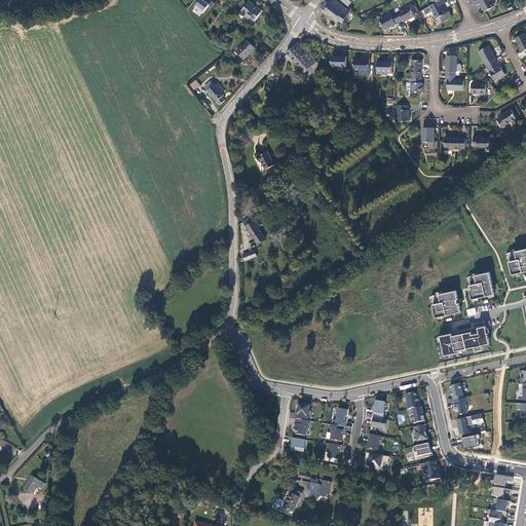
[(201,0),(197,0),(193,7),(202,13),(209,4),(201,0)]
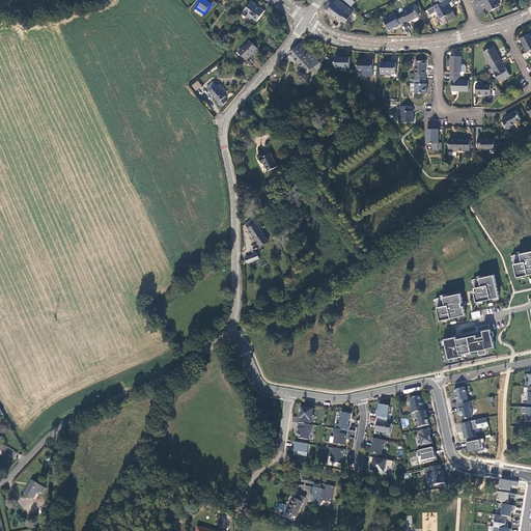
[(261,8),(249,0),(247,0),(240,11),(244,16),(246,14),(254,20),(261,8)]
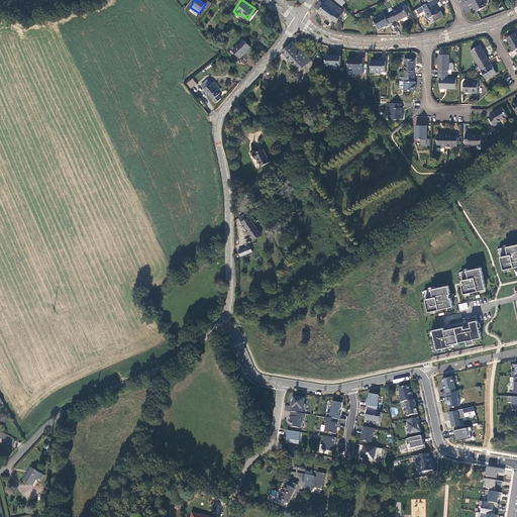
[(344,11),(330,0),(327,0),(325,4),(321,1),(316,7),(335,23),(344,11)]
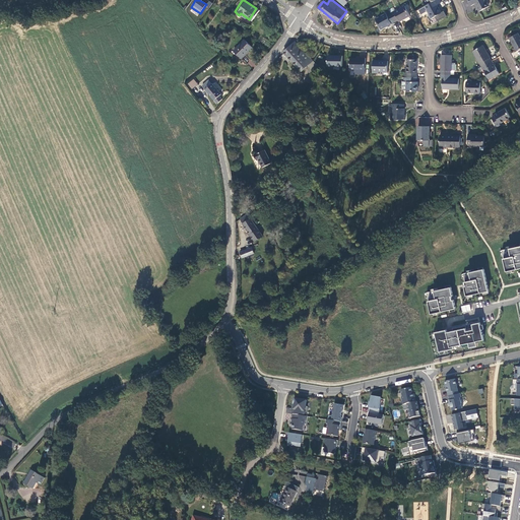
[(436,0),(430,4),(425,6),(431,19),(435,17),(437,21),(447,17),(444,12),(441,13),(437,6),(441,3),(439,0),(436,0)]
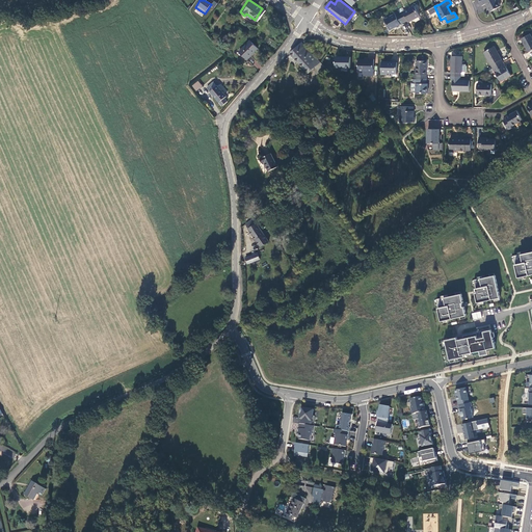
[(501,7),(497,0),(482,0),(480,1),(482,6),(487,4),(491,12),(501,7)]
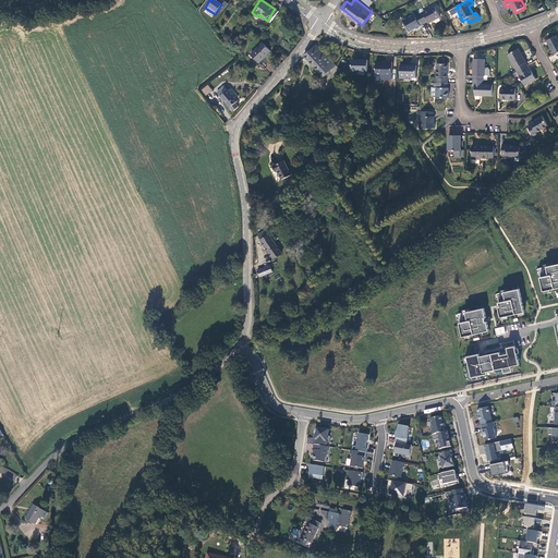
[(434,7),(420,15),(424,24),(427,22),(428,24),(440,17),(434,7)]
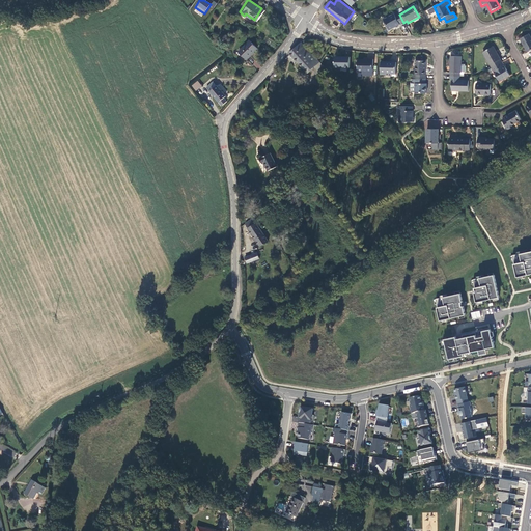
[(389,31),(403,23),(399,15),(395,17),(394,15),(384,21),(389,31)]
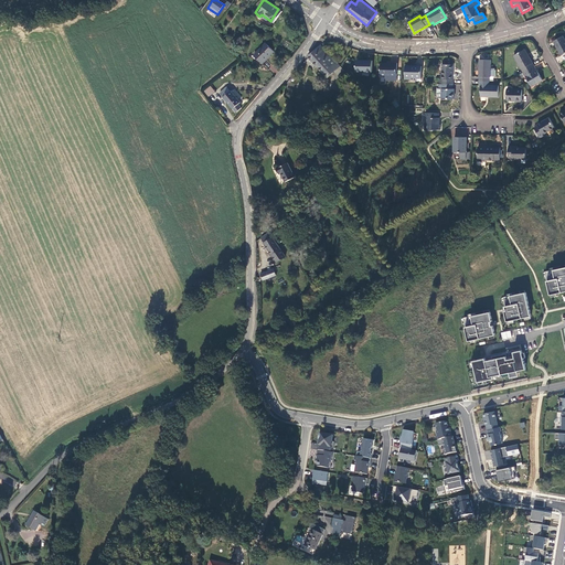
[(265,41),(255,52),(264,61),(267,57),(266,56),(274,48),(265,41)]
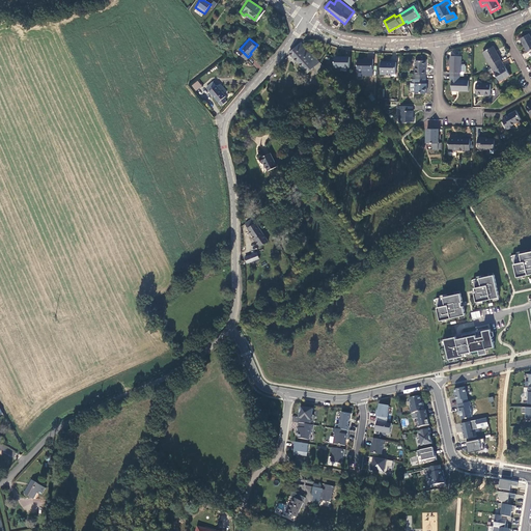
[(318,62),(302,43),(290,53),(306,72),(312,66),(317,62),(318,62)]
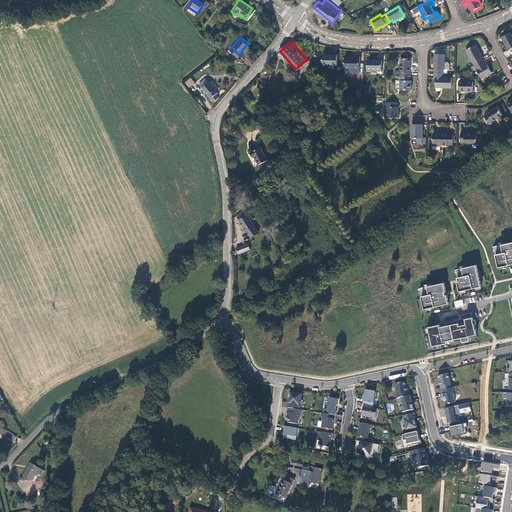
[(467,52),(476,67),(485,61),(476,46),(467,52)]
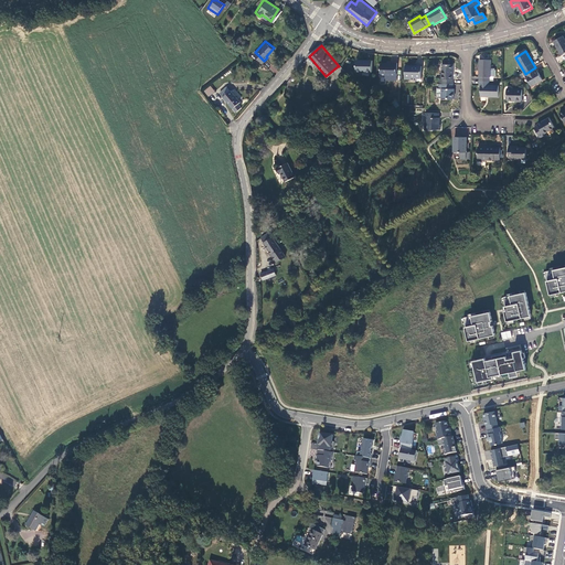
[(481,78),(481,83),(490,83),(490,78),(491,78),(491,61),(481,61),(480,78),(481,78)]
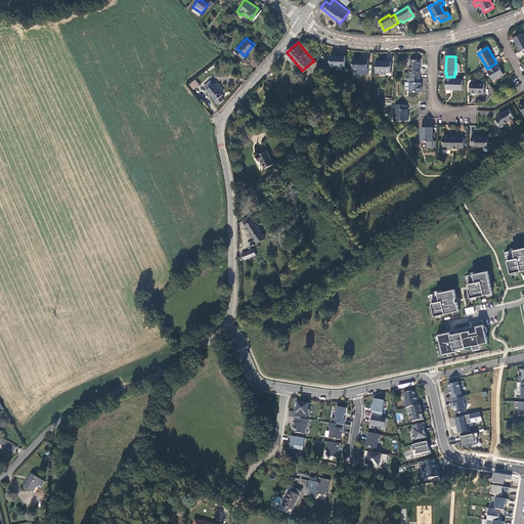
[(345,57),(331,57),(331,68),(344,69),(345,57)]
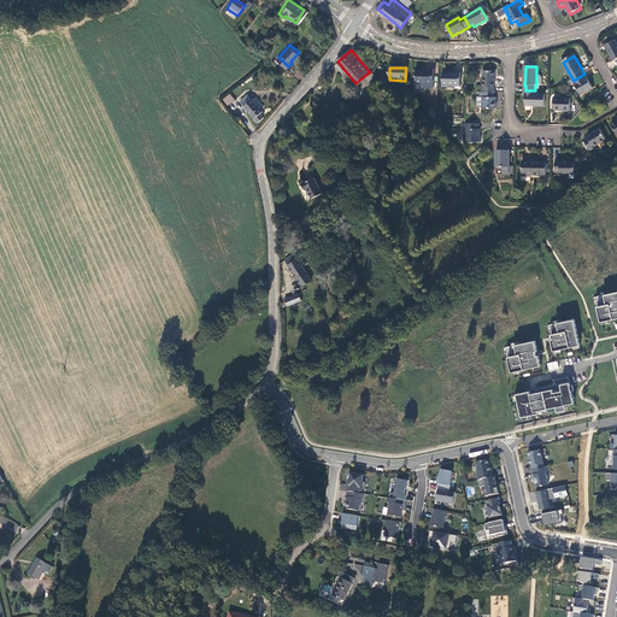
[(434,84),(434,70),(427,70),(427,72),(417,72),(416,83),(422,83),(422,89),(434,89),(434,84)]
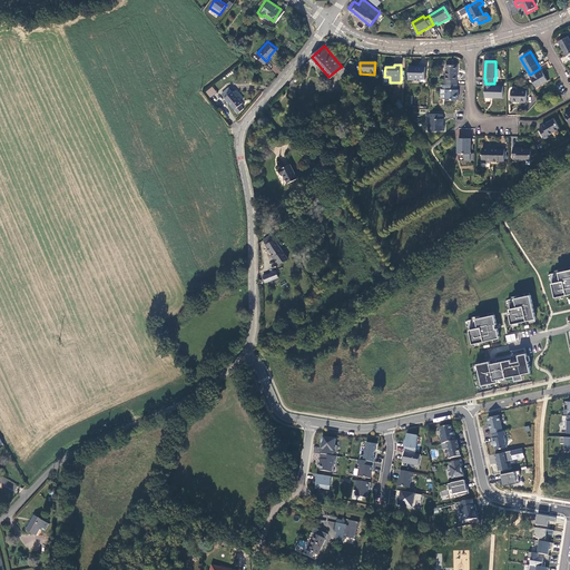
[(448,66),(446,86),(458,86),(458,66),(448,66)]
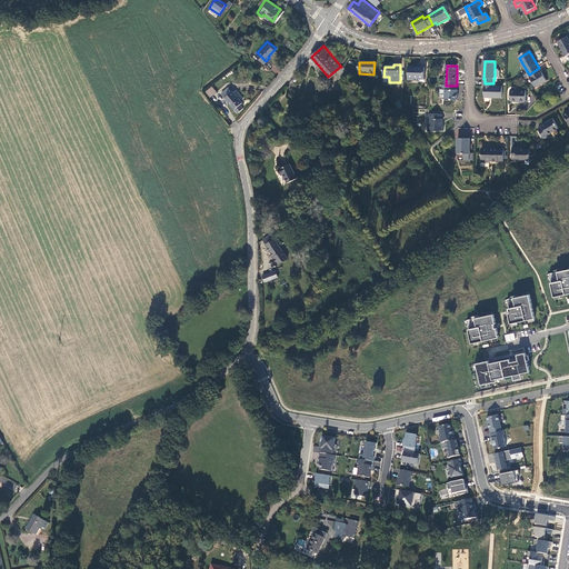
[(347,75),(340,67),(335,71),(341,79),(347,75)]
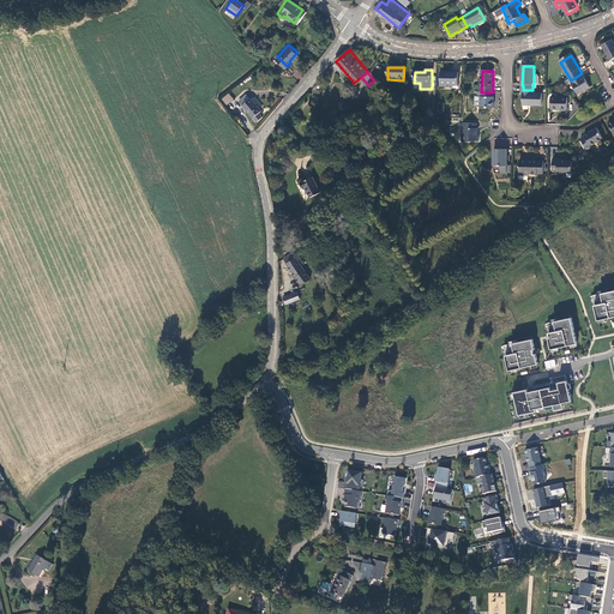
[(458,74),(441,73),(440,86),(447,88),(447,85),(458,86),(458,74)]
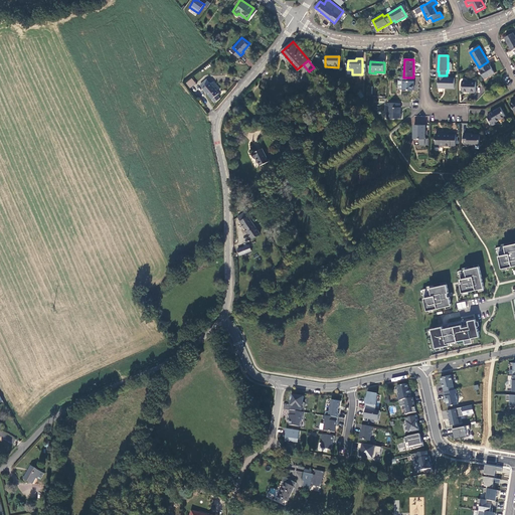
[(490,65),(488,61),(479,67),(487,79),(496,73),(491,65),(490,65)]
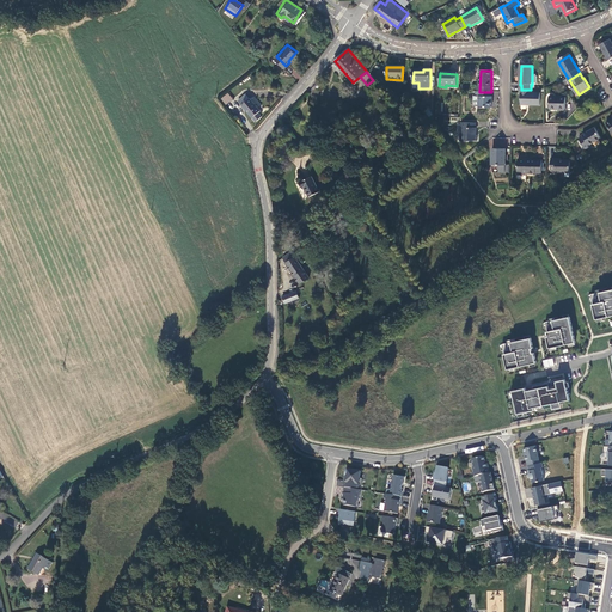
[(531,93),(531,90),(521,90),(520,105),(540,106),(540,95),(531,93)]
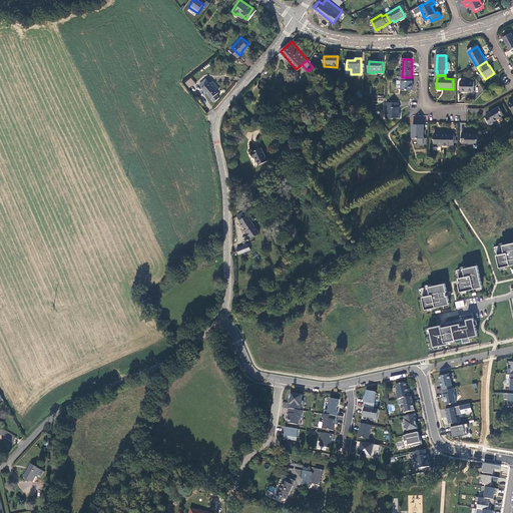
[(412,82),(412,77),(402,77),(399,77),(399,82),(402,82),(402,84),(403,84),(403,90),(413,90),(413,82),(412,82)]
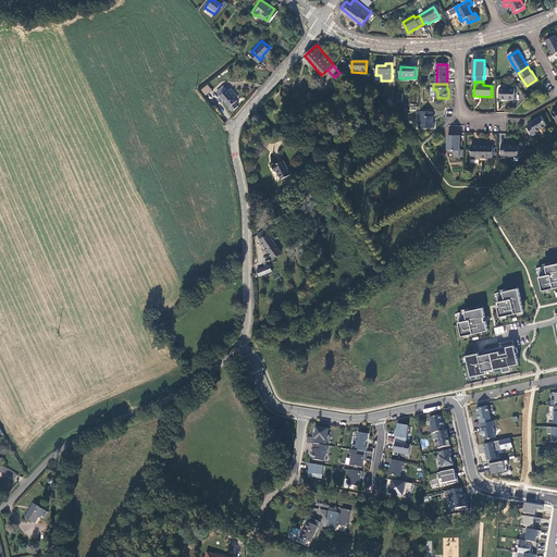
[(206,96),(212,90),(207,85),(201,90),(206,96)]
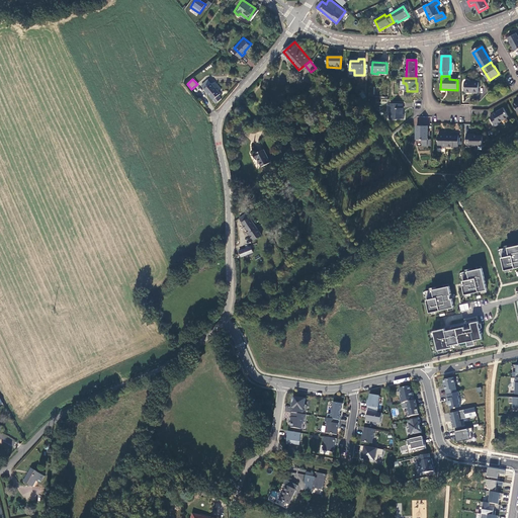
[(220,93),(207,79),(201,85),(217,102),(221,98),(218,95),(220,93)]
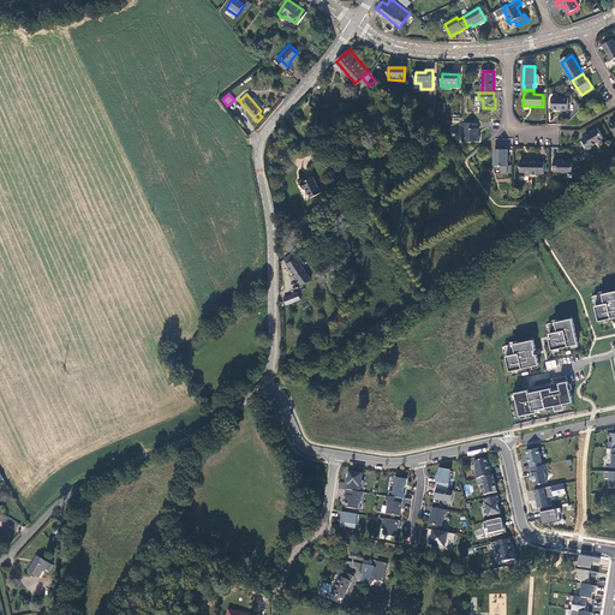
[(569,100),(556,99),(555,111),(569,112),(569,100)]
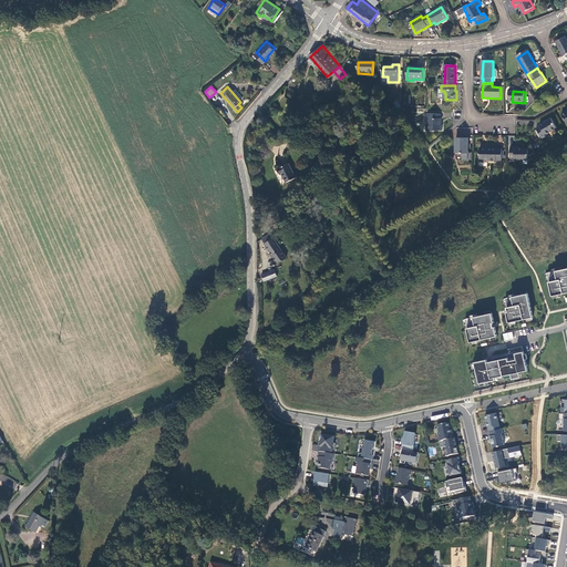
[(441,115),(428,114),(428,119),(429,119),(429,125),(426,125),(426,132),(432,133),(432,131),(442,131),(442,126),(441,126),(441,115)]
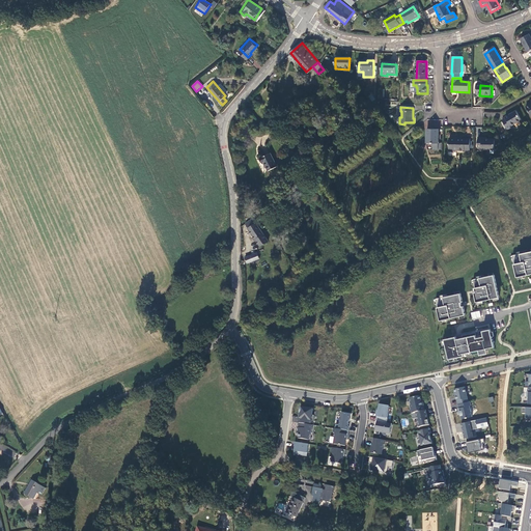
[(523,120),(519,112),(507,117),(508,119),(504,121),(509,131),(512,129),(511,127),(523,120)]
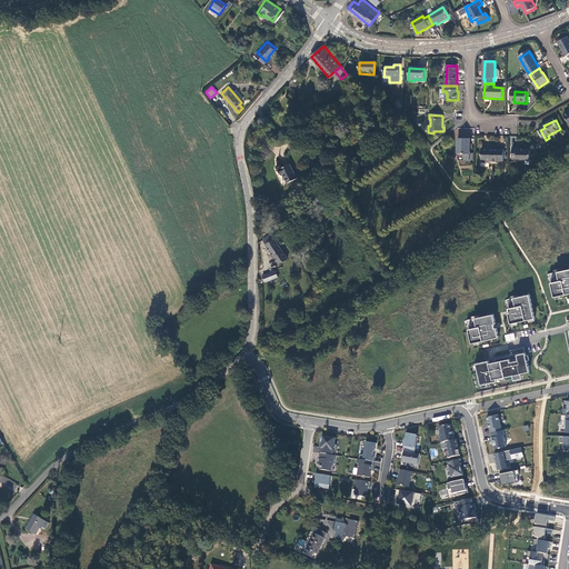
[(471,156),(471,139),(459,139),(459,153),(465,155),(465,162),(471,162),(471,156)]
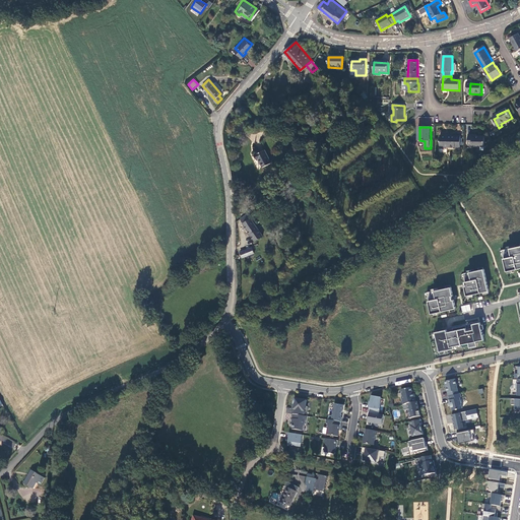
[(469,146),(486,147),(486,137),(478,137),(477,136),(470,136),(469,146)]
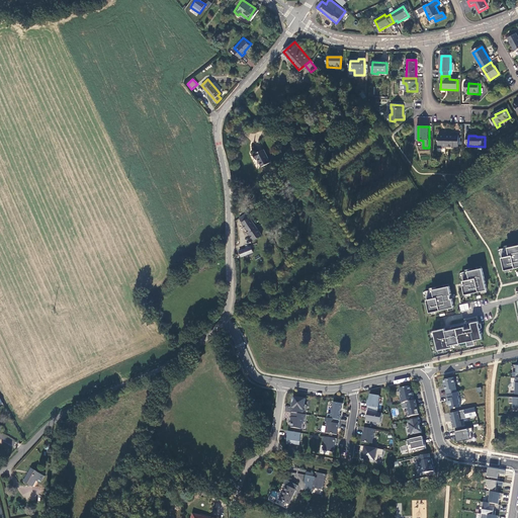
[(459,137),(448,137),(448,138),(441,138),(441,149),(447,149),(447,148),(459,148),(459,137)]
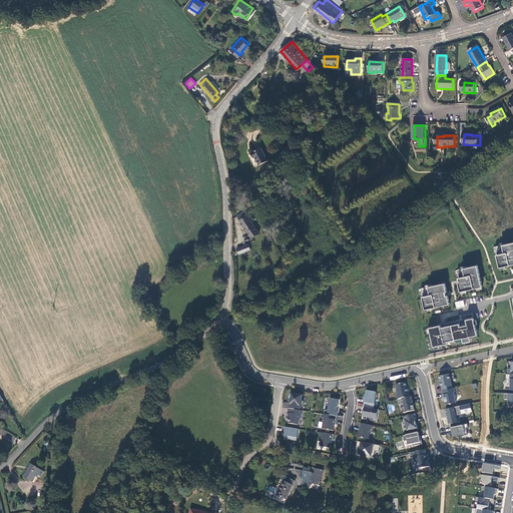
[(263,149),(253,155),(255,159),(257,158),(261,166),(270,161),(263,149)]
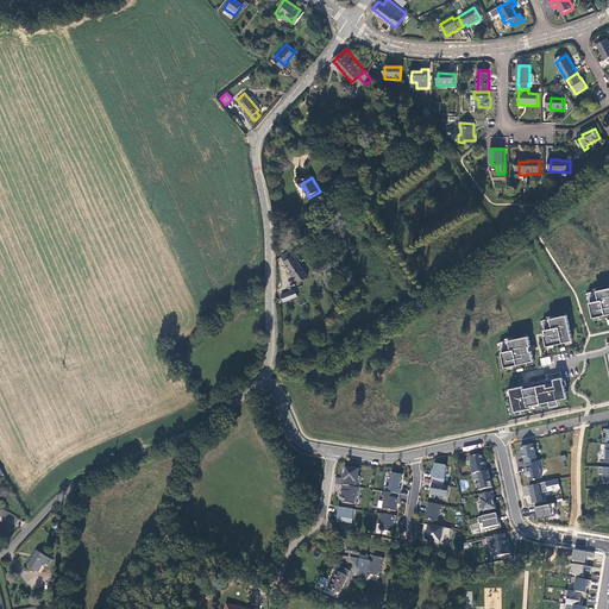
[(299,282),(301,280),(308,275),(297,257),(303,258),(299,251),(294,255),(290,250),(282,255),(299,282)]
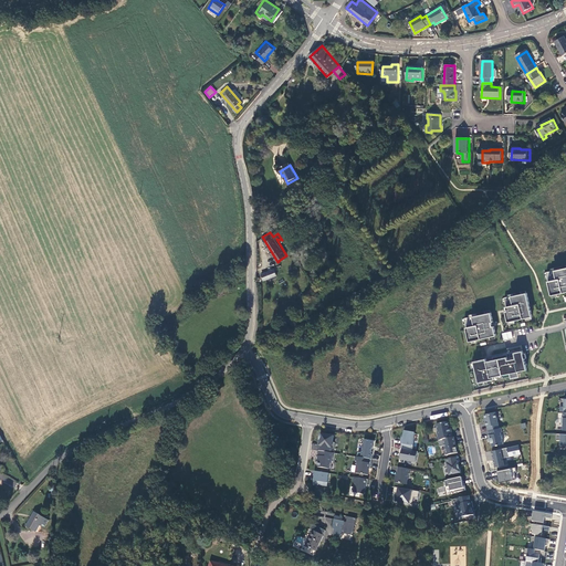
[(262,274),(265,281),(276,276),(278,274),(275,269),(262,274)]
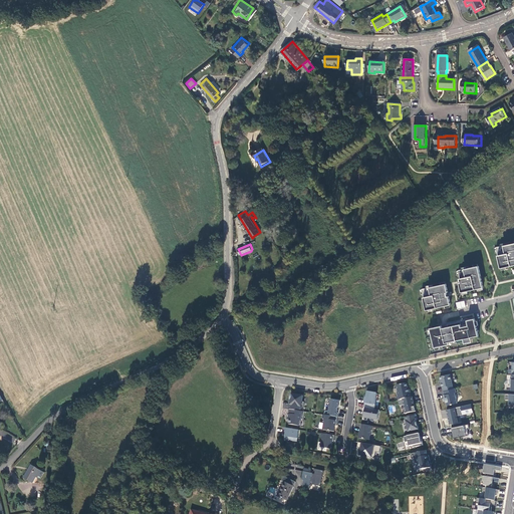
[(513,244),(496,248),(501,269),(513,266),(513,244)]
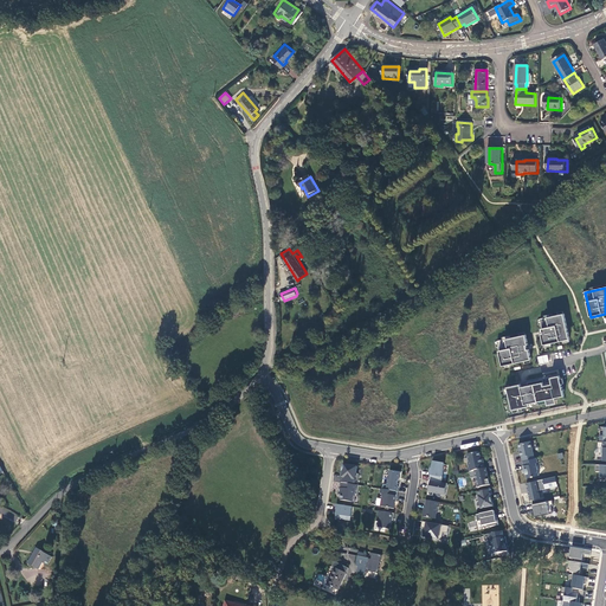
[(569,339),(563,314),(547,317),(549,327),(542,329),(543,333),(542,333),(545,345),(569,339)]
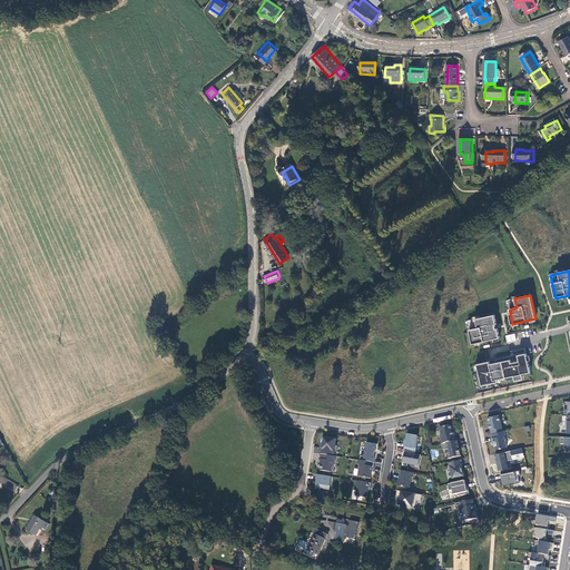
[(497,325),(494,315),(477,320),(478,328),(470,331),(472,345),(500,338),(498,330),(495,330),(494,325),(497,325)]
